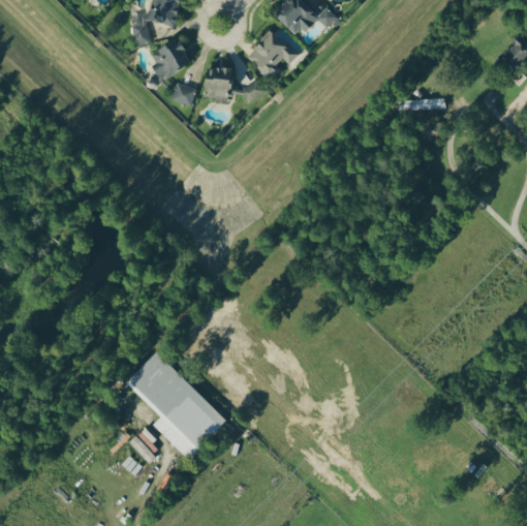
[(130,34),(159,40),(162,30),(175,32),(181,0),(151,0),(147,19),(134,16),(130,34)]
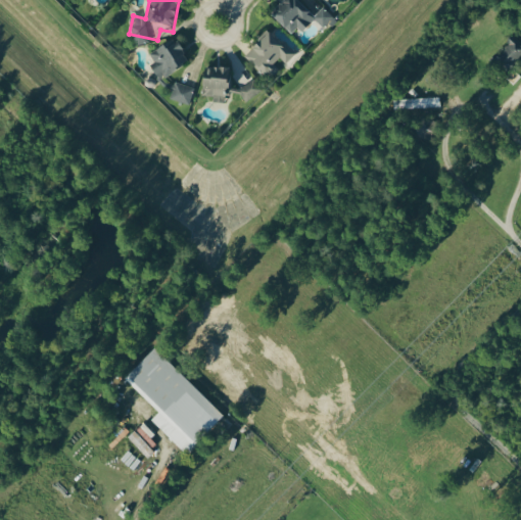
[(290,34),(297,27),(300,31),(315,18),(323,29),(334,19),(323,6),(319,10),(312,2),(310,0),(286,0),(272,12),(290,34)]
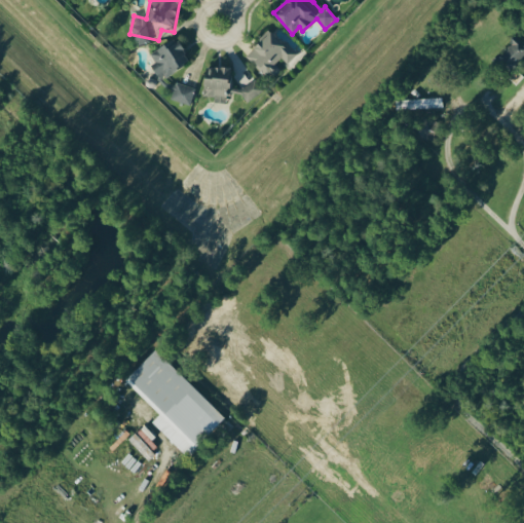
[(298,52),(272,28),(244,57),(264,77),(282,59),(287,64),(298,52)]
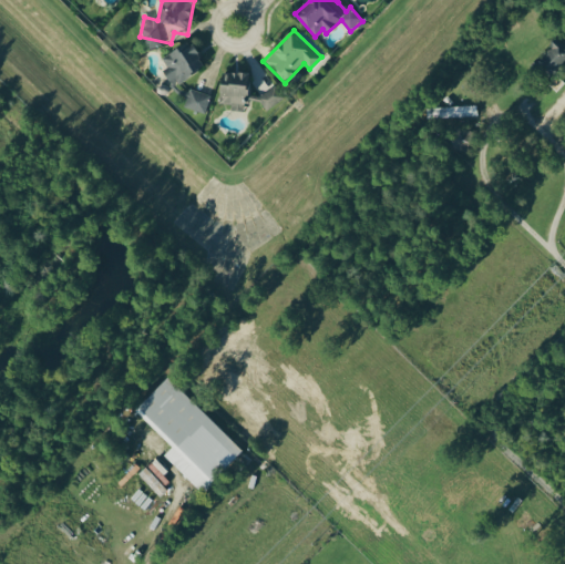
[(161,57),(166,67),(163,68),(173,85),(206,67),(194,43),(206,37),(203,32),(161,57)]
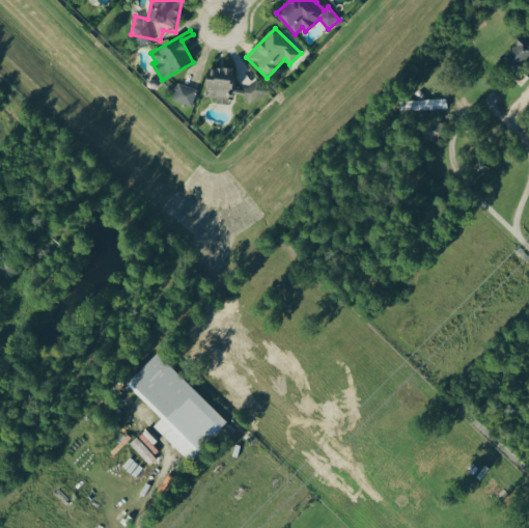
[(209,66),(205,96),(216,98),(215,103),(229,104),(233,68),(209,66)]
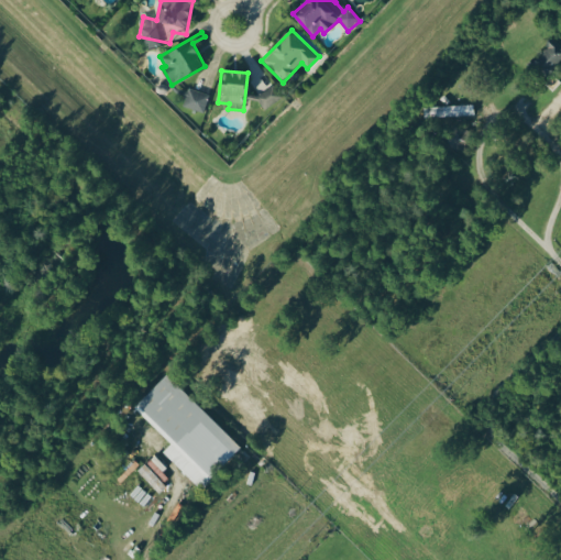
[(264,108),(279,97),(272,85),(255,97),(264,108)]
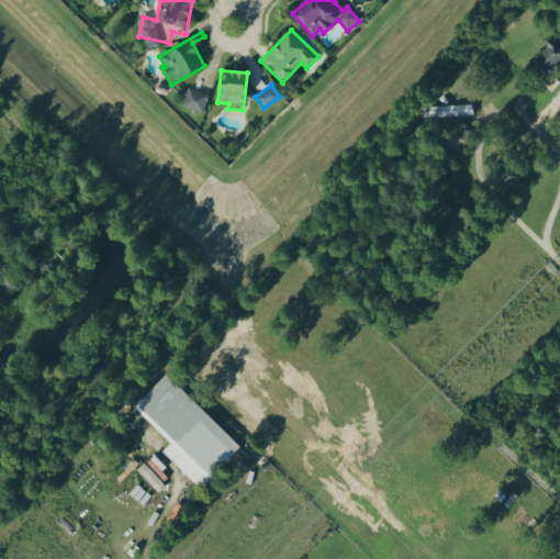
[(181,105),(202,112),(208,94),(187,88),(181,105)]
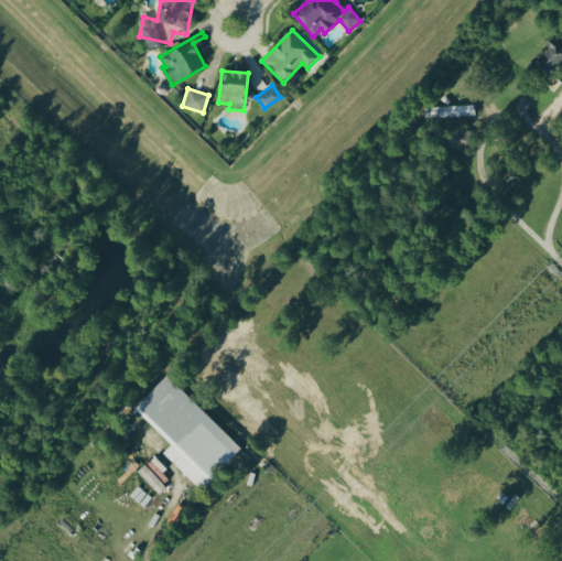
[(208,479),(240,449),(168,375),(136,406),(208,479)]
